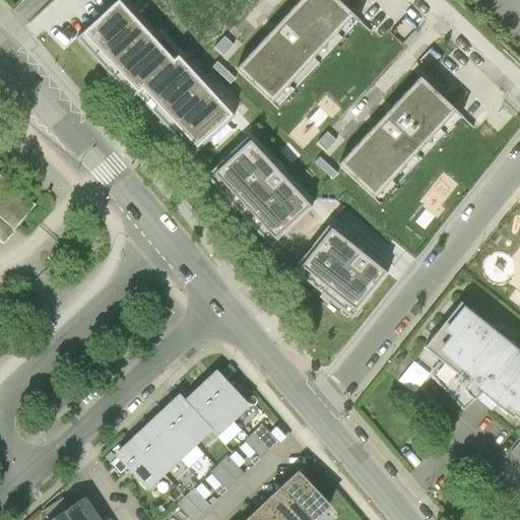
[(191,155),(234,117),(177,56),(173,60),(117,0),(75,39),(130,99),(127,102),(157,134),(166,127),(191,155)]
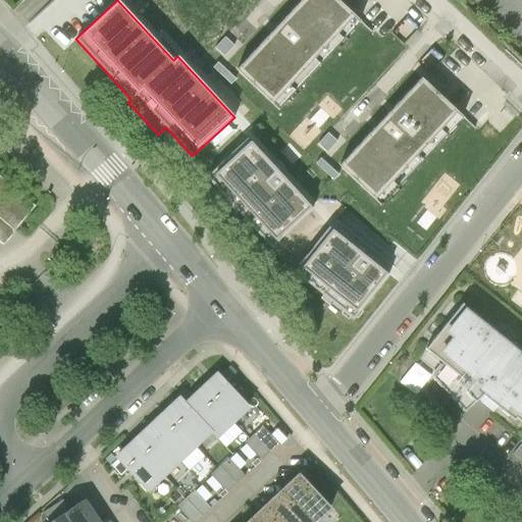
[(359,21),(336,0),(301,0),(236,69),(278,108),(285,100),(279,95),(295,79),(301,85),(336,46),(330,40),(346,23),(352,30),(359,21)]
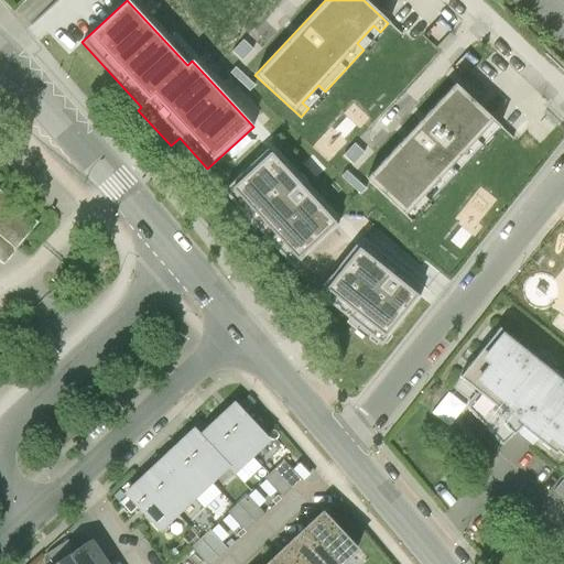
[(424,10),(420,21),(410,17),(404,29),(438,43),(448,20),(424,10)]
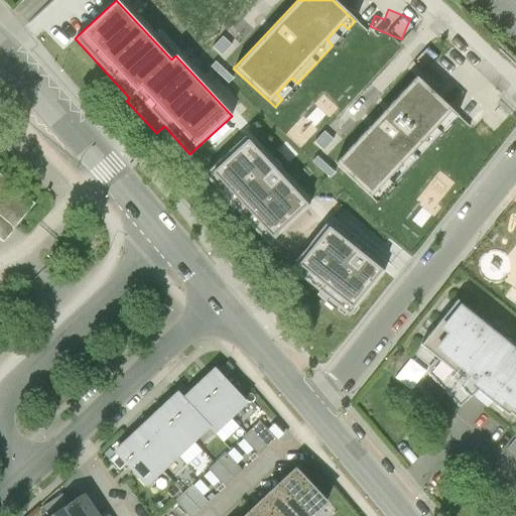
[(458,116),(416,78),(335,164),(376,203),(384,194),(378,188),(392,172),(398,178),(434,140),(428,134),(443,119),(449,124),(458,116)]
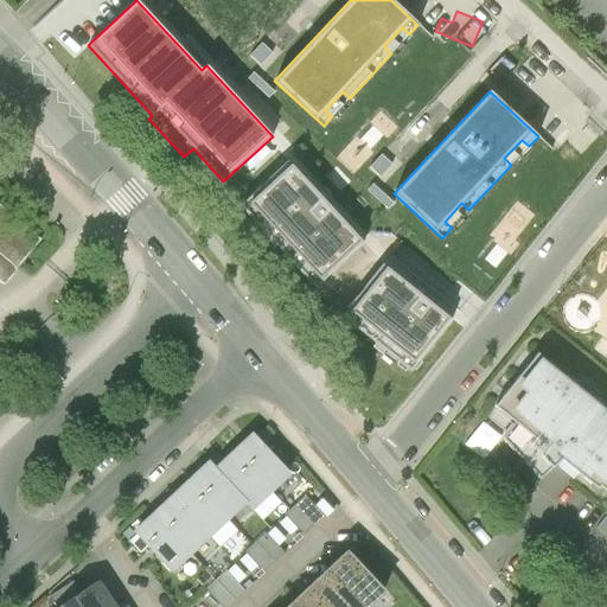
[(321,281),(363,243),(288,161),(246,199),(262,217),(255,223),(267,236),(274,230),(294,251),(287,257),(299,272),(306,264),(321,281)]
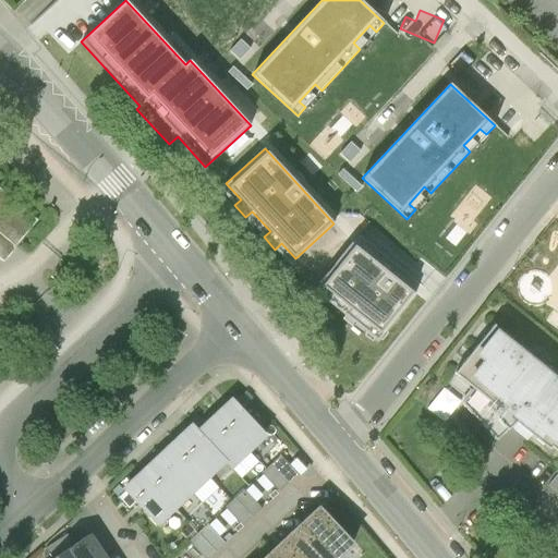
[(37,221),(0,189),(0,259),(2,263),(37,221)]
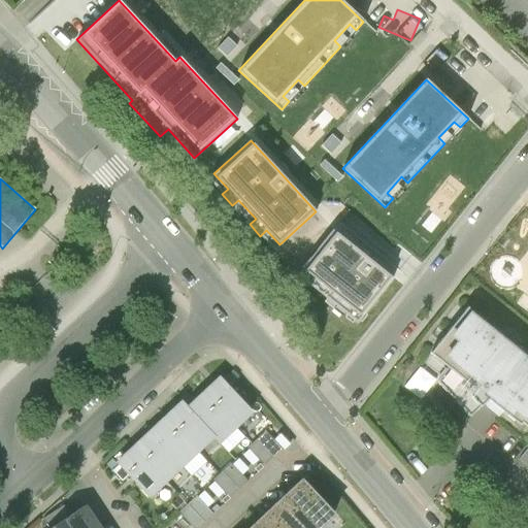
[(357,323),(393,278),(332,230),(302,268),(320,283),(315,290),(327,299),(332,293),(350,307),(344,314),(357,323)]
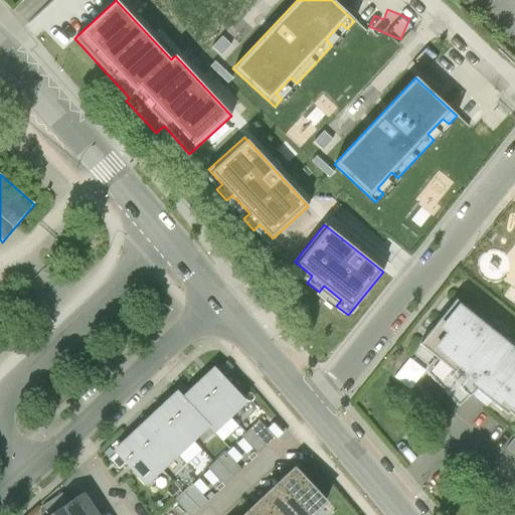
[(458,408),(476,391),(508,417),(510,413),(514,417),(514,349),(457,304),(420,348),(439,360),(424,373),(458,408)]
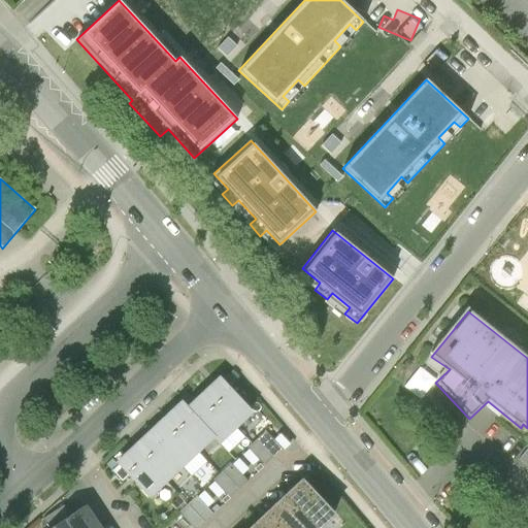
[(421,365),(405,385),(423,399),(438,380),(421,365)]
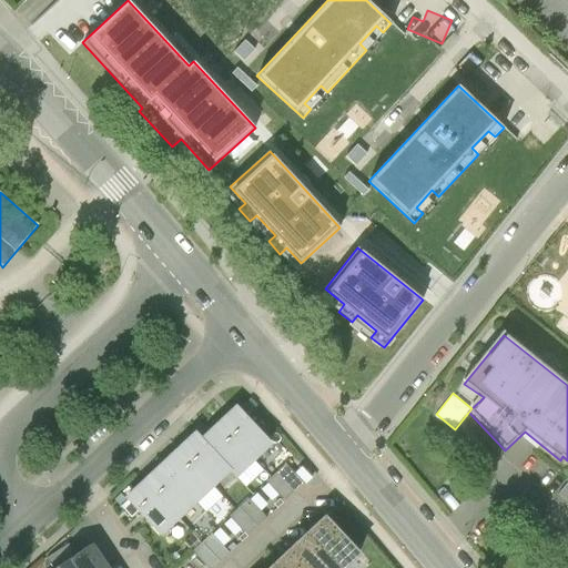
[(241,399),(223,415),(262,460),(280,445),(241,399)]
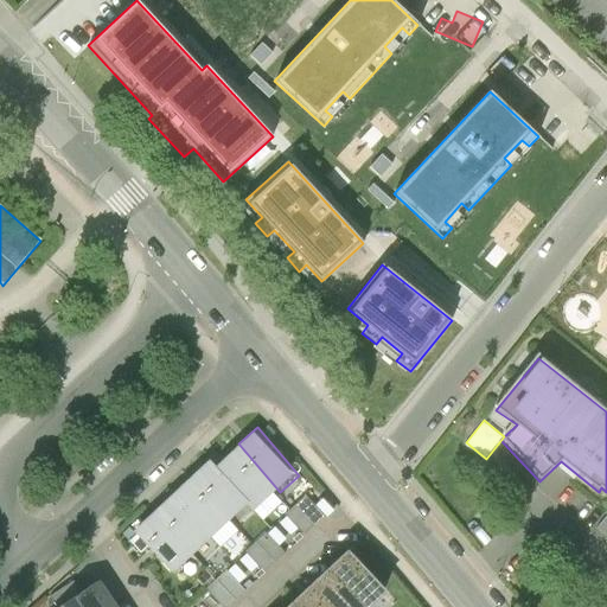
[(238,443),(221,459),(260,509),(280,492),(238,443)]
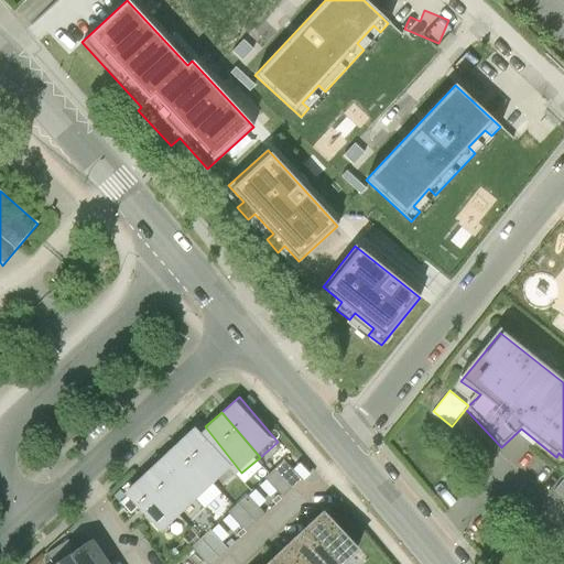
[(199,421),(180,438),(217,484),(237,467),(199,421)]
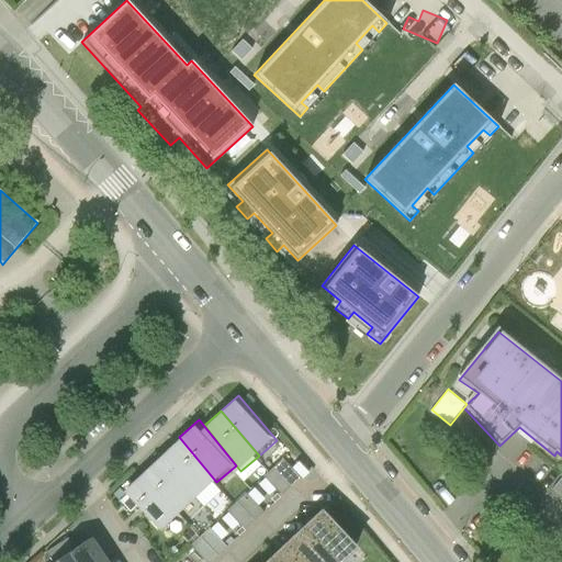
[(179,437),(158,453),(197,499),(216,482),(179,437)]
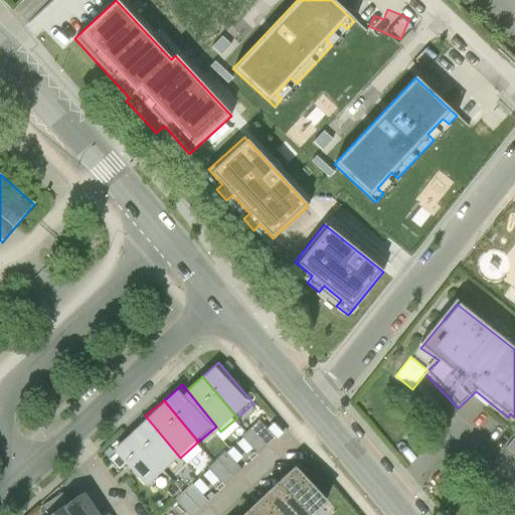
[(145,415),(127,432),(161,473),(180,458),(145,415)]
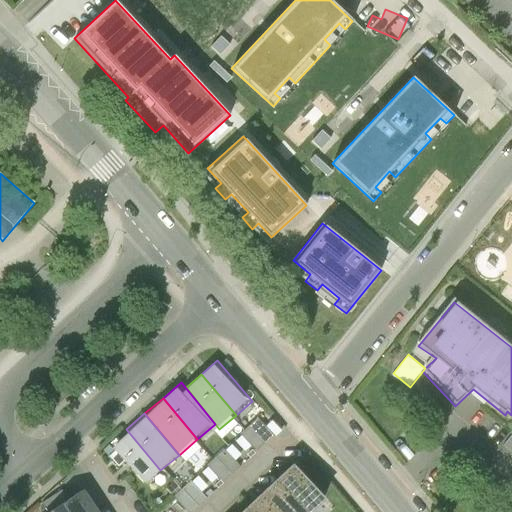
[(250,454),(278,432),(263,414),(235,436),(250,454)]
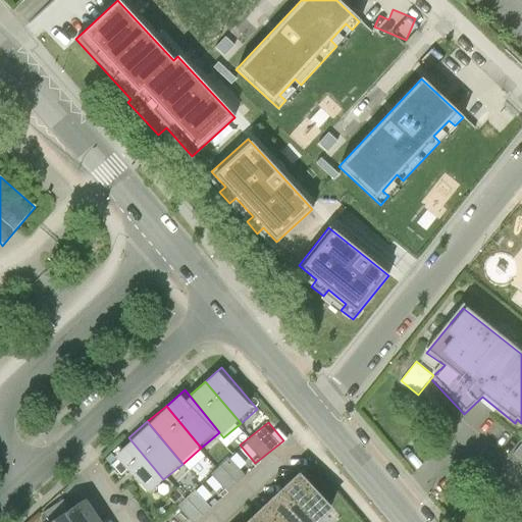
[(128,437),(110,454),(145,494),(163,479),(128,437)]
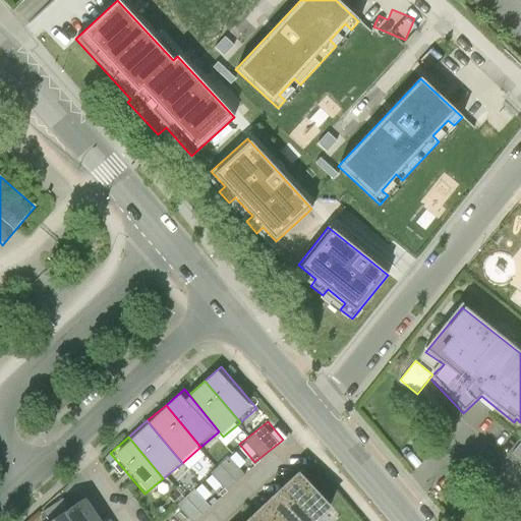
[(285,488),(312,520),(319,520),(333,509),(302,474),(285,488)]
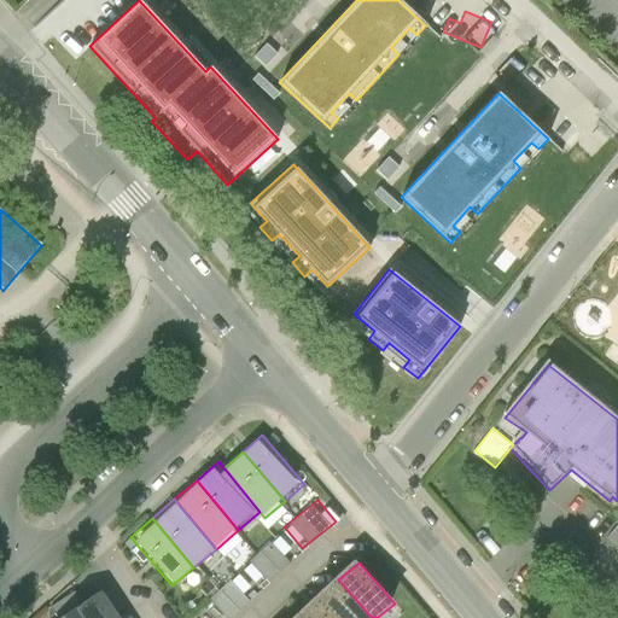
[(210,599),(229,617),(231,617),(255,595),(235,575),(210,599)]
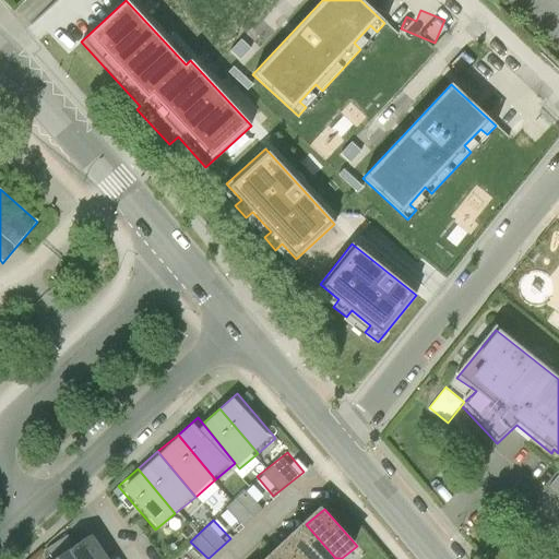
[(335,558),(306,524),(288,539),(304,558),(335,558)]
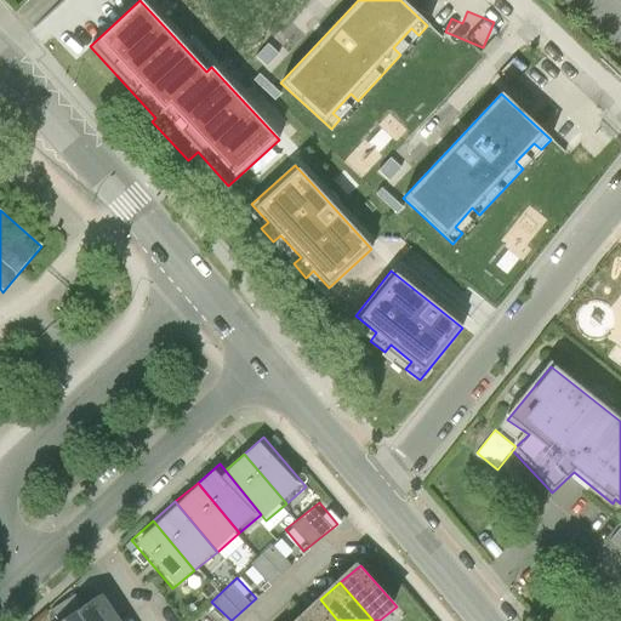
[(115,620),(118,620),(101,596),(63,620),(115,620)]
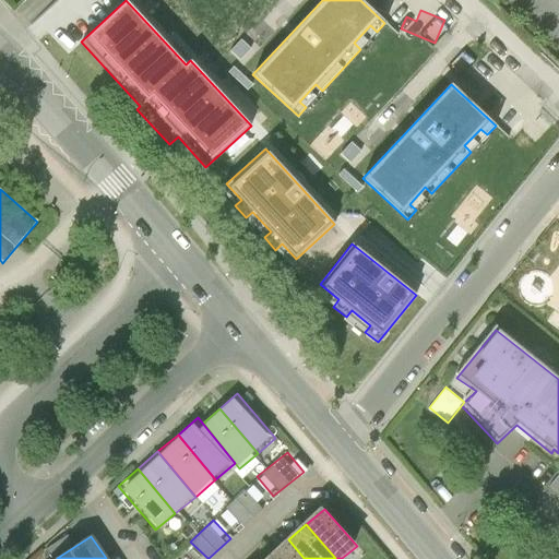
[(272,558),(304,558),(288,539),(270,556),(272,558)]
